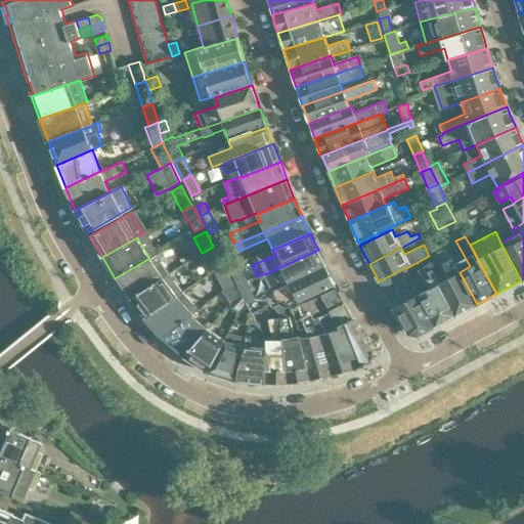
[(212,248),(200,255),(211,273),(215,271),(214,270),(222,266),(212,248)]
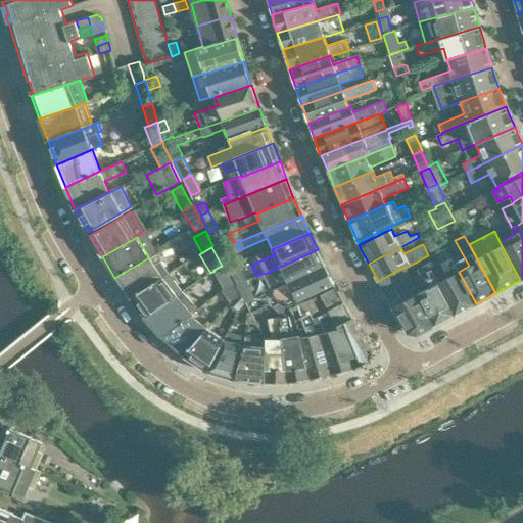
[(476,303),(459,272),(445,247),(436,252),(448,277),(439,283),(438,283),(455,316),(476,303)]
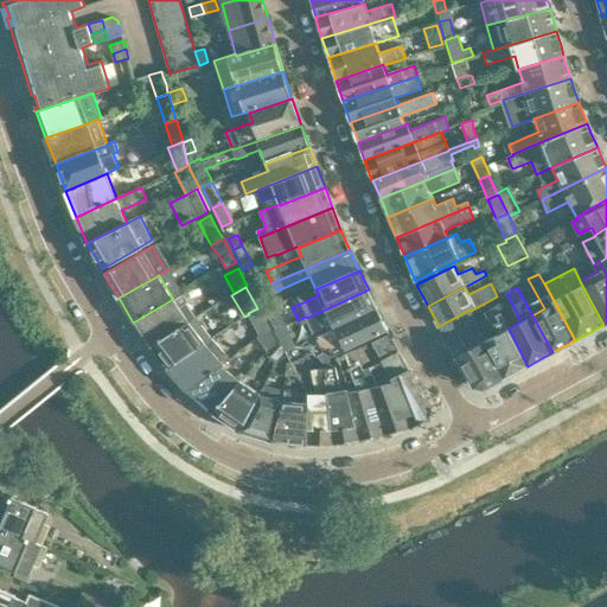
[(369,289),(307,318),(311,326),(315,337),(317,337),(325,332),(377,308),(369,289)]
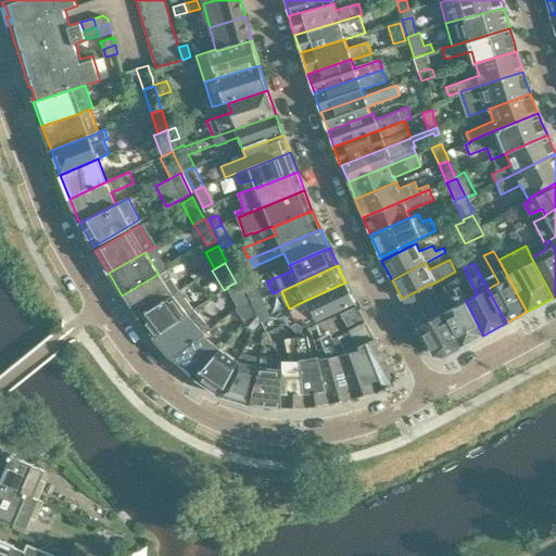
[(171,293),(179,289),(172,278),(173,277),(167,269),(168,268),(159,274),(122,295),(138,317),(171,293)]
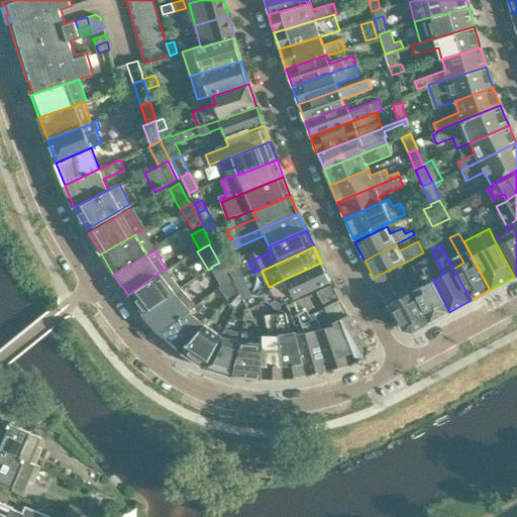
[(433,280),(434,280),(423,260),(413,266),(419,278),(420,277),(424,285),(414,291),(430,322),(449,312),(433,280)]
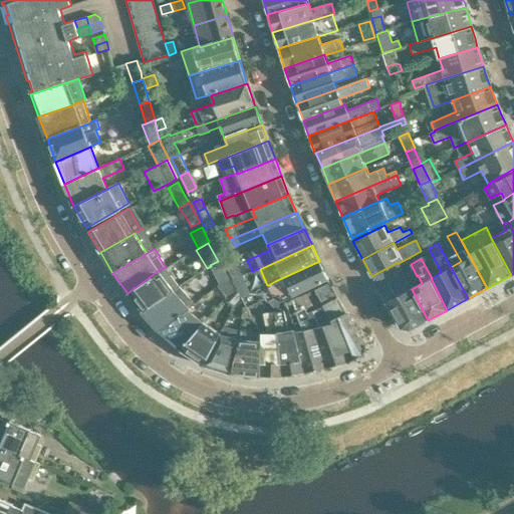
[(223,263),(225,262),(222,259),(218,261),(210,265),(211,266),(220,283),(230,276),(223,263)]
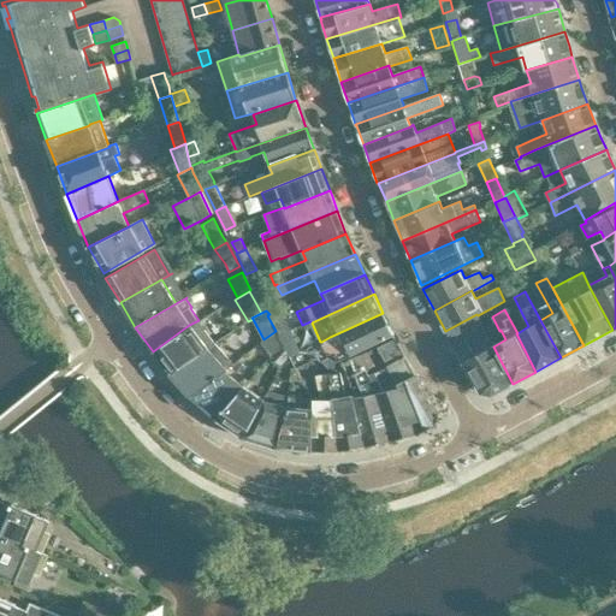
[(290,331),(285,324),(278,311),(270,314),(267,315),(276,331),(279,338),(290,332),(290,331)]
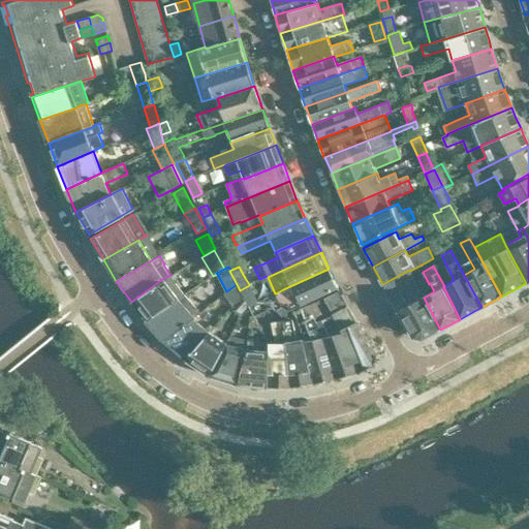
[(290,310),(338,287),(329,269),(283,289),(276,293),(282,307),(287,305),(290,310)]
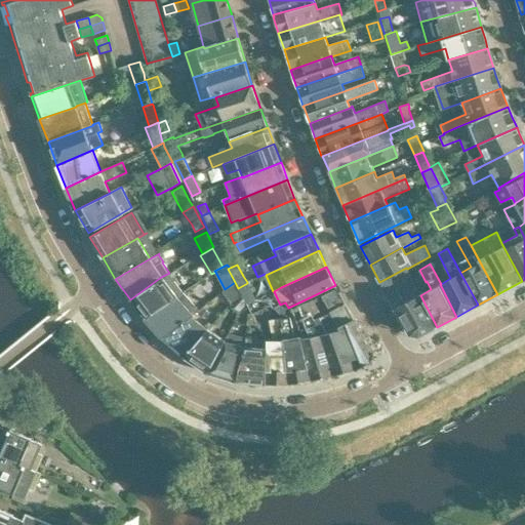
[(398,291),(414,283),(407,269),(406,268),(379,282),(390,300),(400,294),(398,291)]
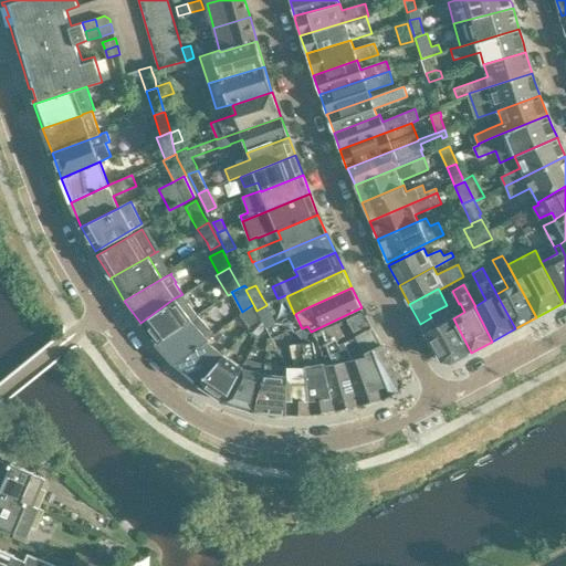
[(157,343),(197,315),(182,294),(174,299),(140,323),(157,343)]
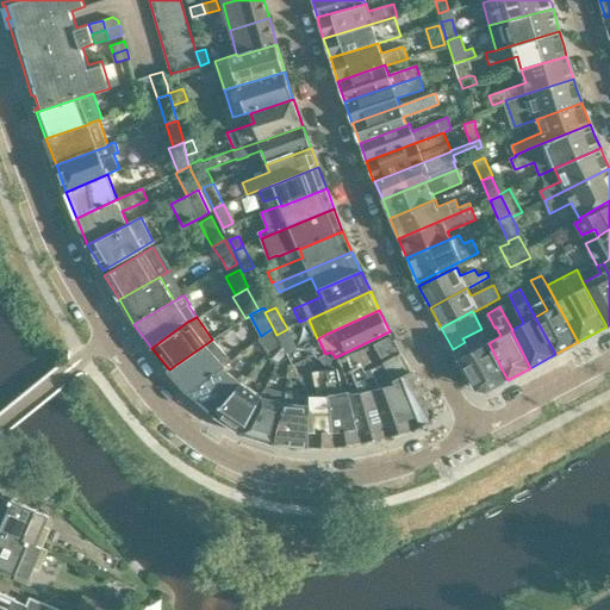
[(280,341),(277,335),(273,328),(261,336),(261,337),(259,340),(268,353),(280,341)]
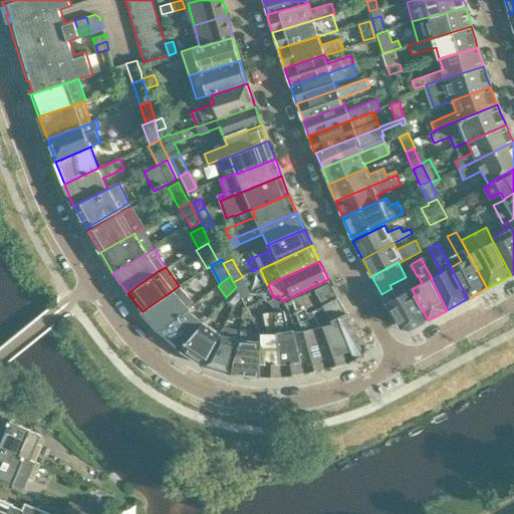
[(250,293),(242,277),(233,282),(236,287),(241,297),(250,293)]
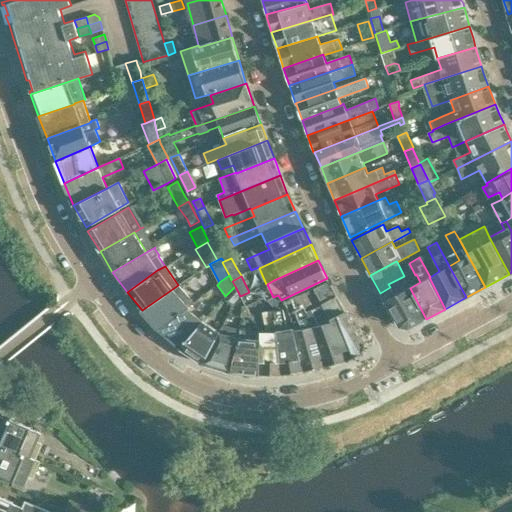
[(364,345),(345,313),(328,282),(314,289),(322,305),(321,305),(329,320),(344,362),(345,361),(363,353),(364,345)]
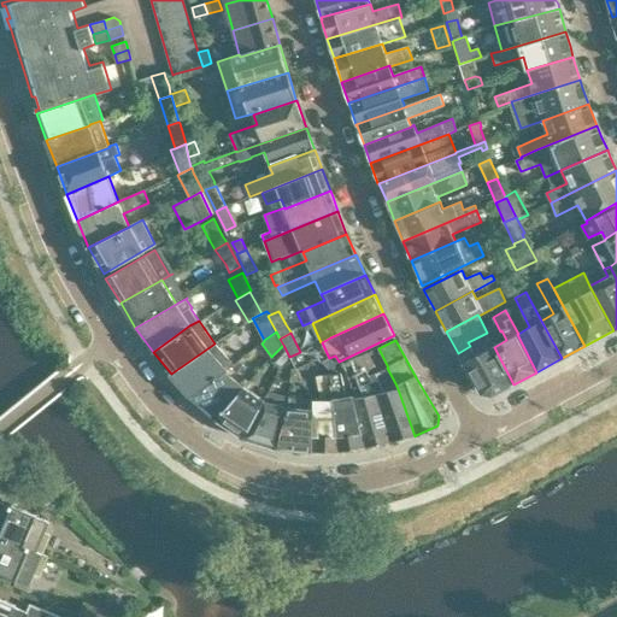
[(227,366),(233,363),(215,344),(171,374),(189,397),(227,366)]
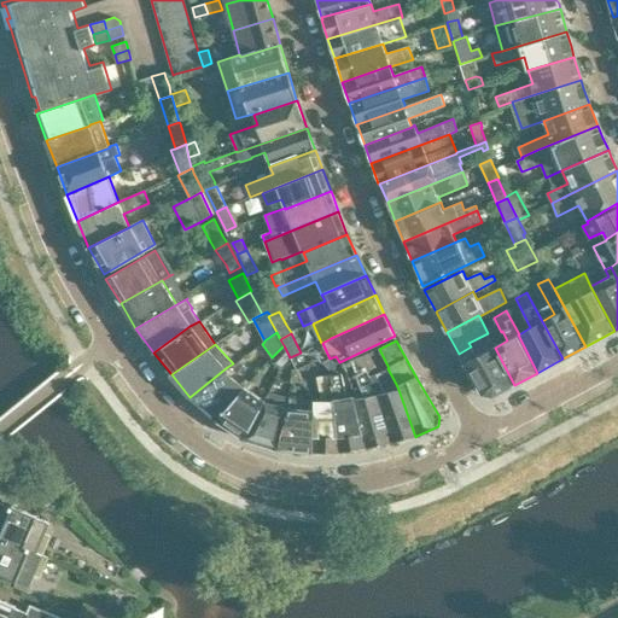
[(291,359),(290,357),(284,345),(272,357),(283,367),(291,359)]
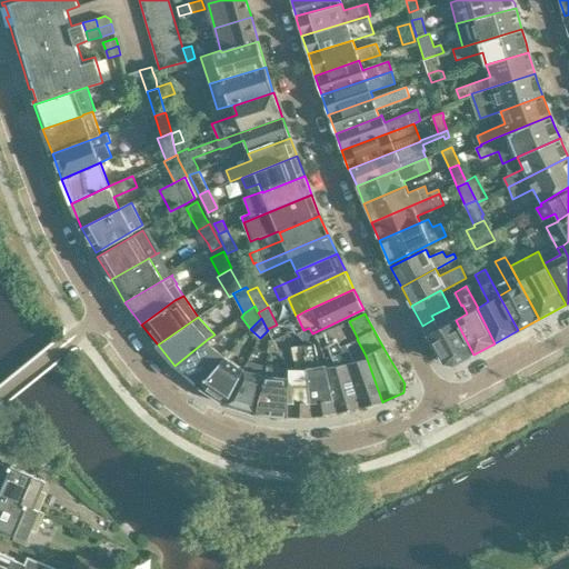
[(473,355),(456,320),(439,329),(433,319),(422,326),(445,362),(455,365),(473,355)]
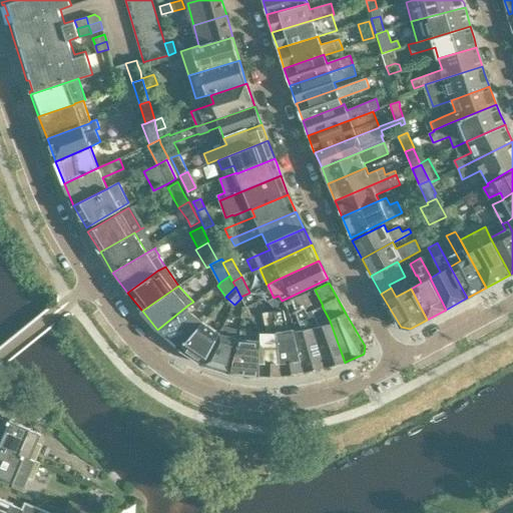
[(306,314),(307,313),(299,297),(293,299),(304,330),(296,332),(302,372),(325,368),(312,329),(314,328),(306,314)]
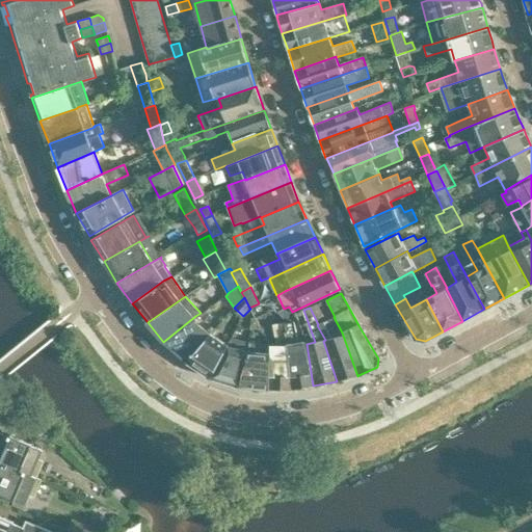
[(195,316),(163,342),(185,361),(208,334),(209,333),(211,334),(216,327),(215,326),(198,314),(195,316)]
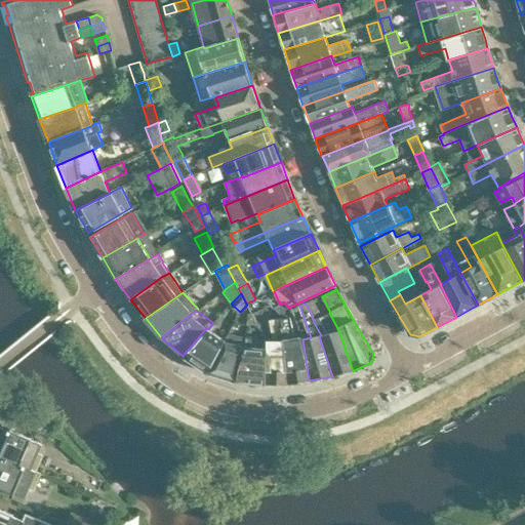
[(258,324),(252,314),(252,313),(249,315),(248,324),(258,324)]
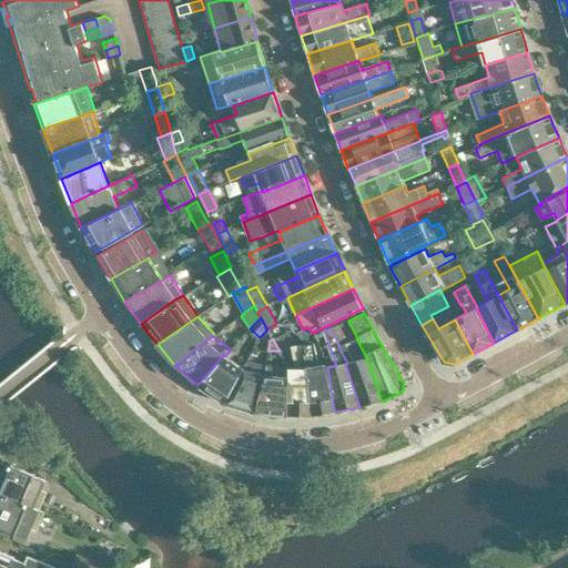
[(365,355),(356,338),(340,346),(338,347),(347,363),(345,364),(359,407),(382,402),(365,355)]
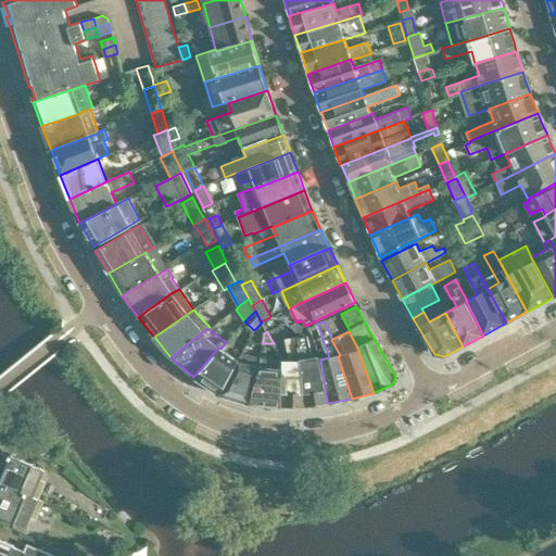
[(299,345),(297,345),(300,359),(302,358),(304,407),(305,407),(327,403),(320,359),(319,359),(318,356),(312,357),(307,336),(306,336),(298,337),(299,345)]
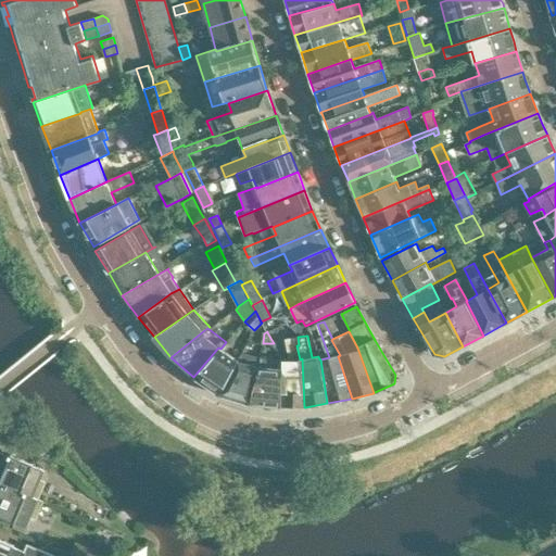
[(282,361),(280,361),(282,363),(281,407),(304,407),(302,358),(300,359),(297,345),(299,345),(298,337),(289,339),(286,339),(290,361),(282,361)]
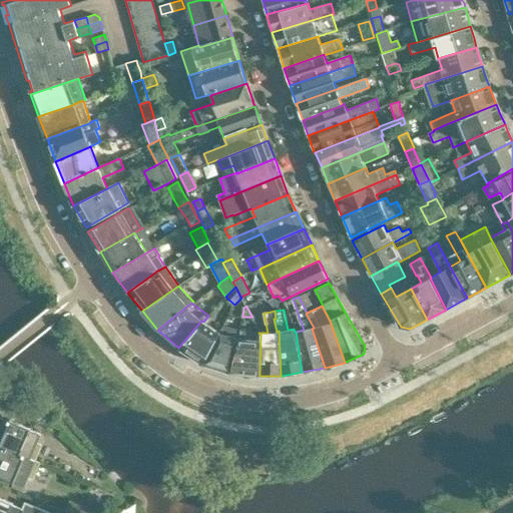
[(216,331),(203,322),(201,321),(200,322),(178,348),(179,349),(200,363),(216,331)]
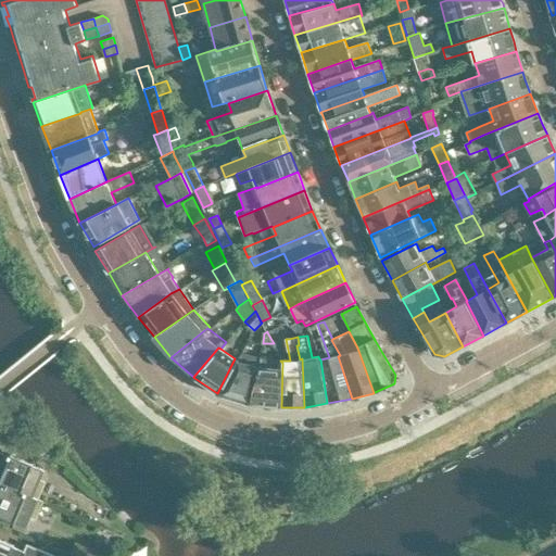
[(256,366),(257,357),(242,353),(238,361),(235,358),(217,393),(220,395),(245,404),(256,366)]
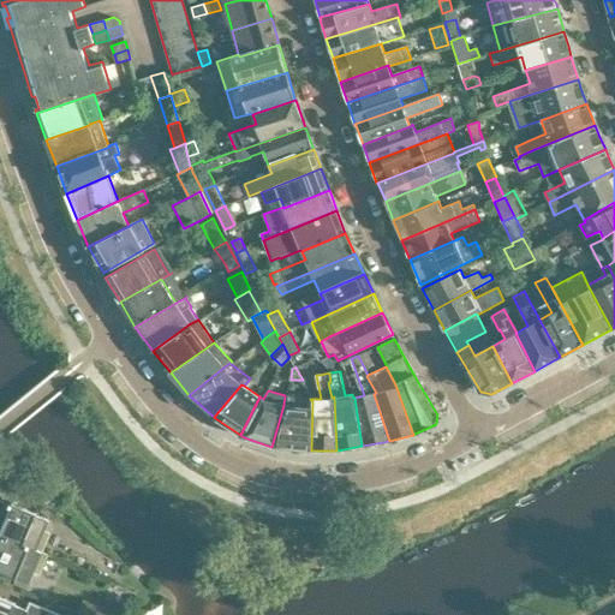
[(312,401),(310,399),(287,395),(285,395),(284,405),(272,447),(276,448),(311,451),(312,401)]
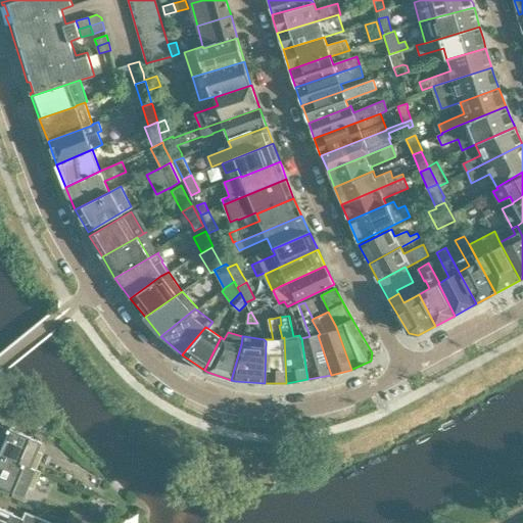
[(0,425),(0,453),(32,468),(33,467),(44,442),(32,437),(32,436),(10,428),(10,429),(8,428),(8,429),(0,425)]
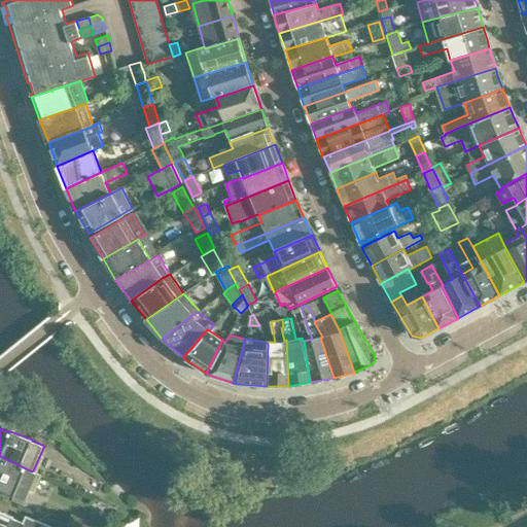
[(32,471),(0,456),(0,482),(29,494),(38,472),(33,470),(32,471)]
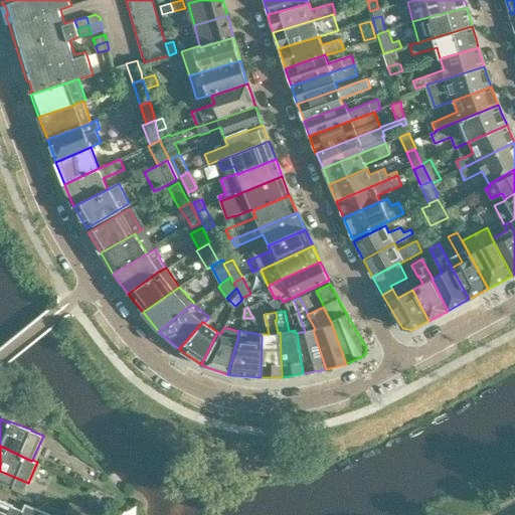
[(0,514),(54,514),(55,514),(25,502),(22,509),(13,506),(13,505),(0,499),(0,514)]
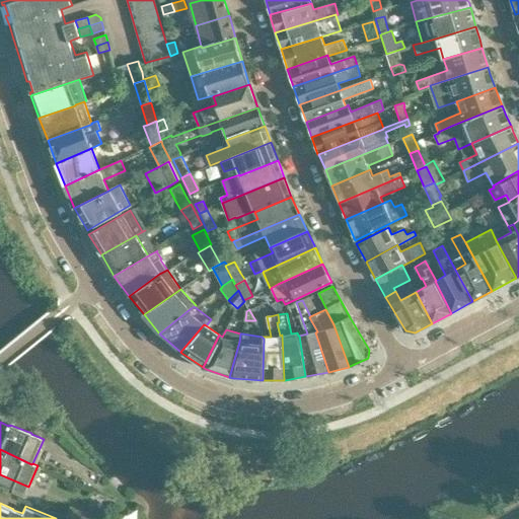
[(100,518),(101,518),(95,516),(71,506),(66,518),(67,518),(70,518),(71,518),(100,518)]
